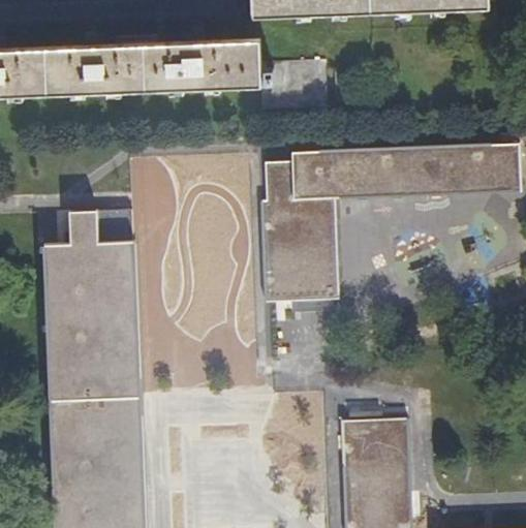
[(250,0),(252,19),(487,10),(486,0),(250,0)]
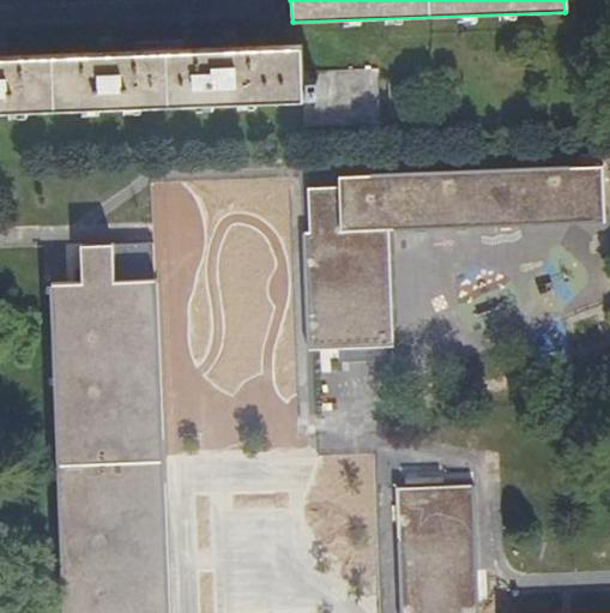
[(0,110),(302,98),(300,46),(294,46),(218,49),(106,54),(0,58),(0,110)]
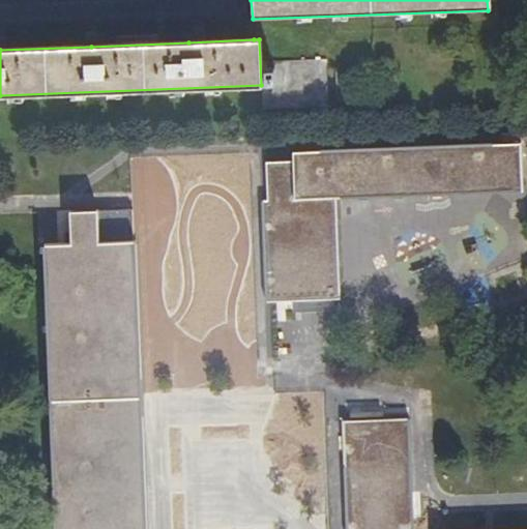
[(263,63),(264,110),(327,108),(325,61),(263,63)]
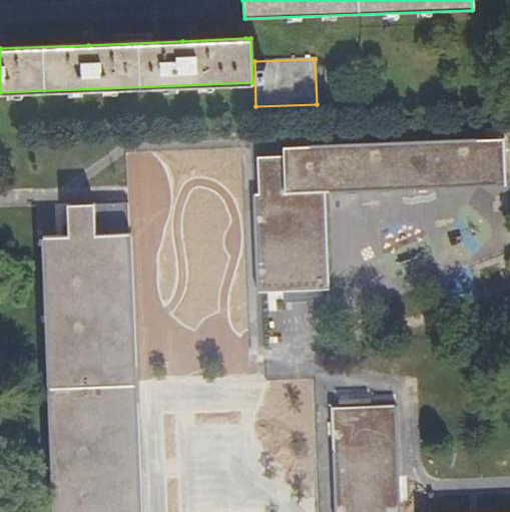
[(251,194),(256,293),(327,291),(324,192),(504,185),(502,139),(282,147),(282,156),(256,157),(256,193),(251,194)]
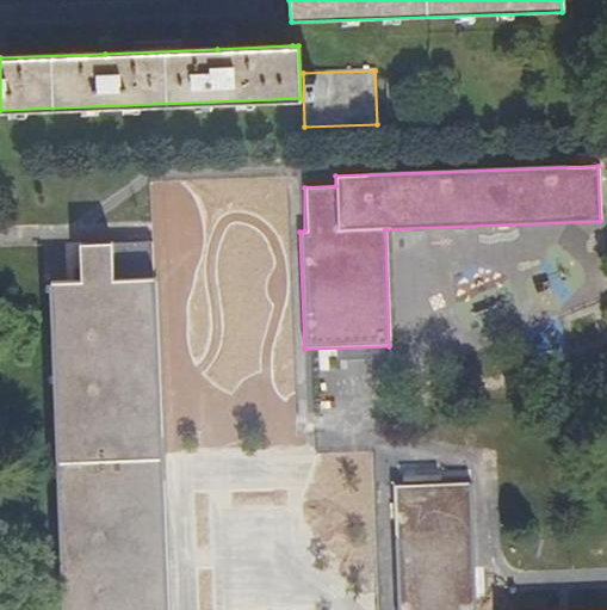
[(163,609),(149,242),(110,244),(110,242),(78,244),(79,282),(50,283),(62,609),(163,609)]
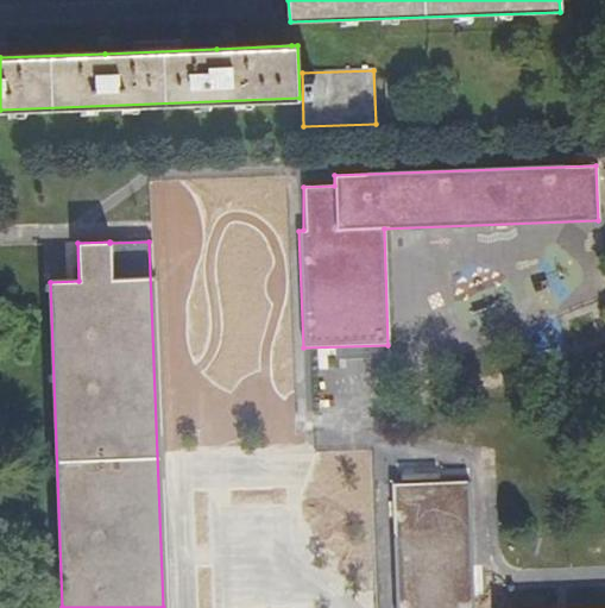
[(471,607),(465,480),(389,483),(395,607),(471,607)]
